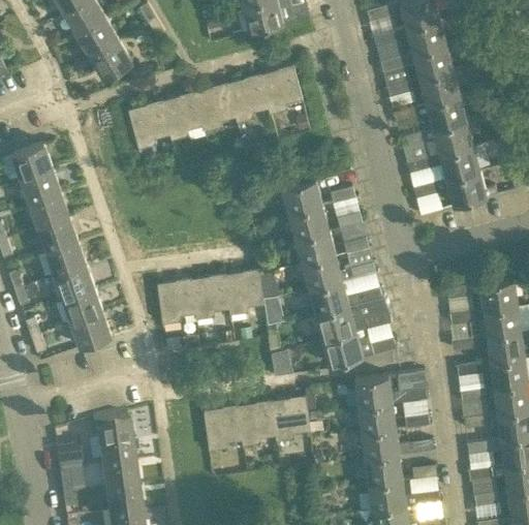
[(57,0),(65,13),(87,0),(57,0)]
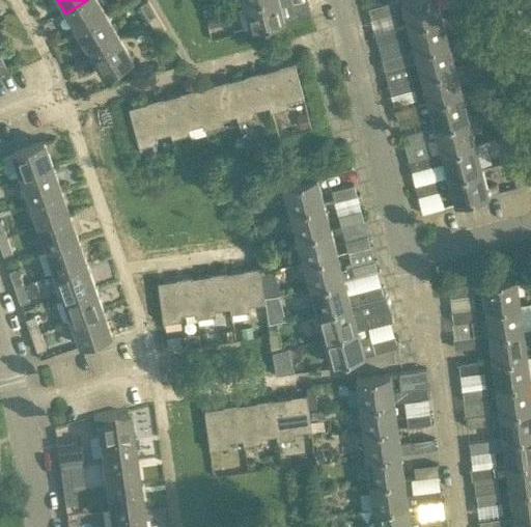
[(107,18),(95,0),(87,0),(65,14),(79,35),(107,18)]
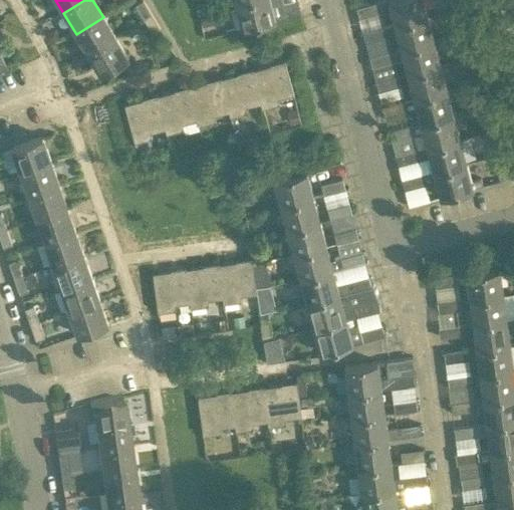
[(257,0),(236,6),(243,31),(299,16),(295,6),(279,12),(277,6),(274,5),(272,0),(257,0)]
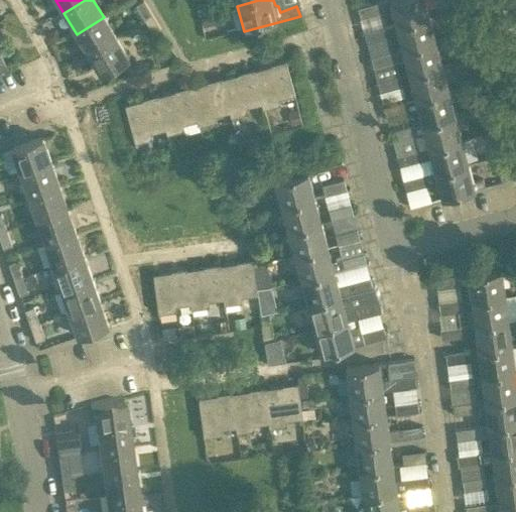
[(395,0),(389,2),(396,27),(429,18),(423,0),(395,0)]
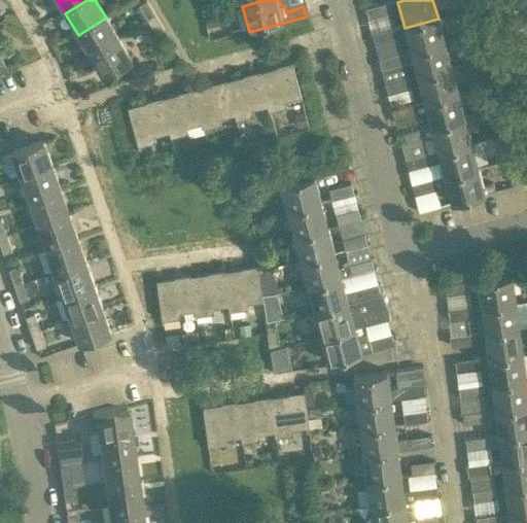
[(155,18),(146,3),(138,8),(147,23),(155,18)]
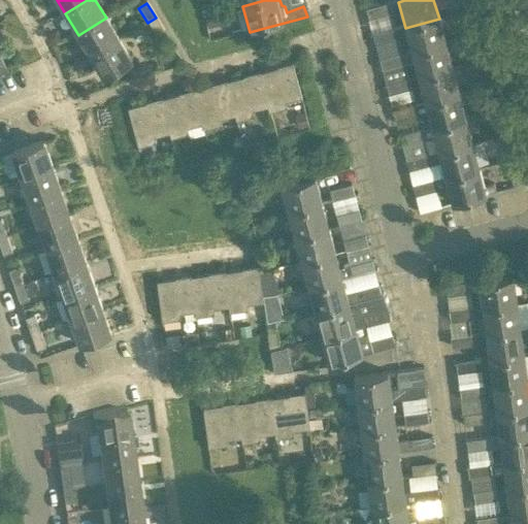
[(395,14),(392,4),(365,10),(368,22),(395,14)]
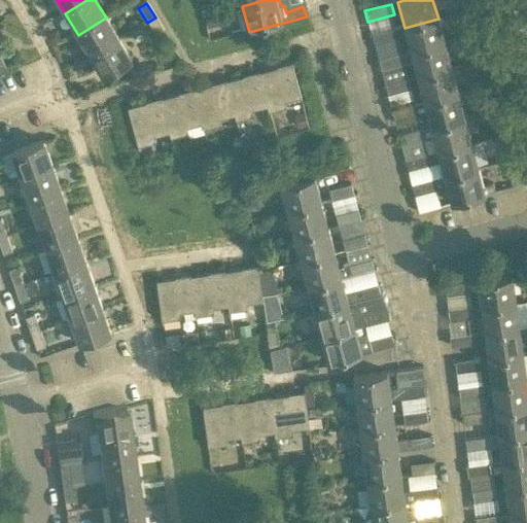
[(204,18),(207,29),(220,26),(217,14),(204,18)]
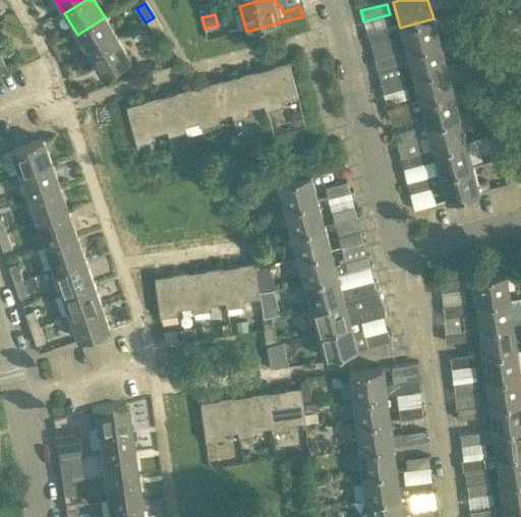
[(77,35),(90,55),(117,39),(105,17),(77,35)]
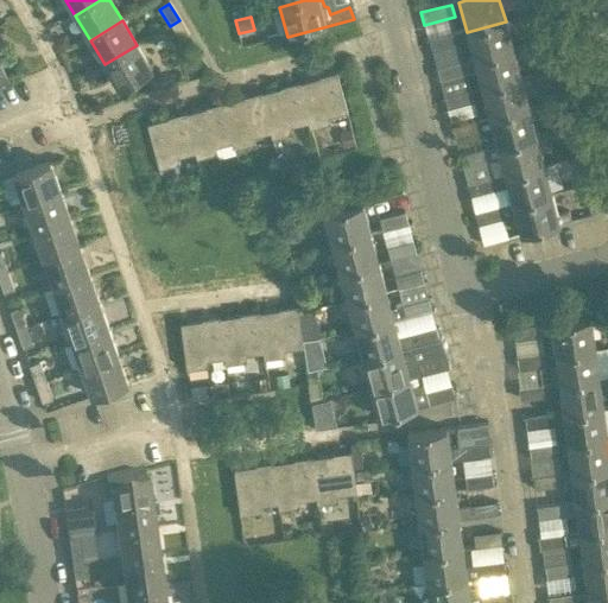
[(179,20),(170,26),(179,43),(189,38),(179,20)]
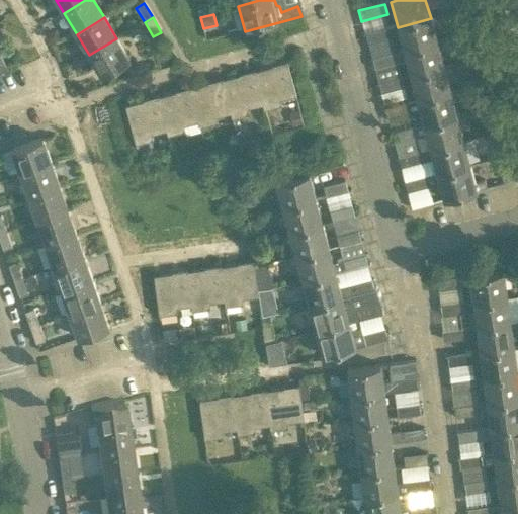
[(437,44),(431,18),(398,27),(404,52),(405,52),(437,44)]
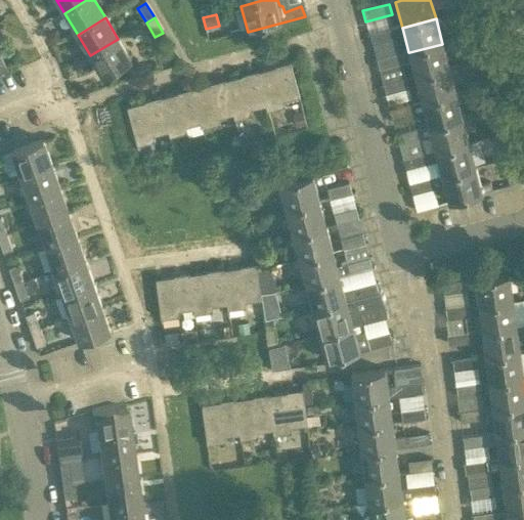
[(395,40),(392,30),(369,36),(373,46),(395,40)]
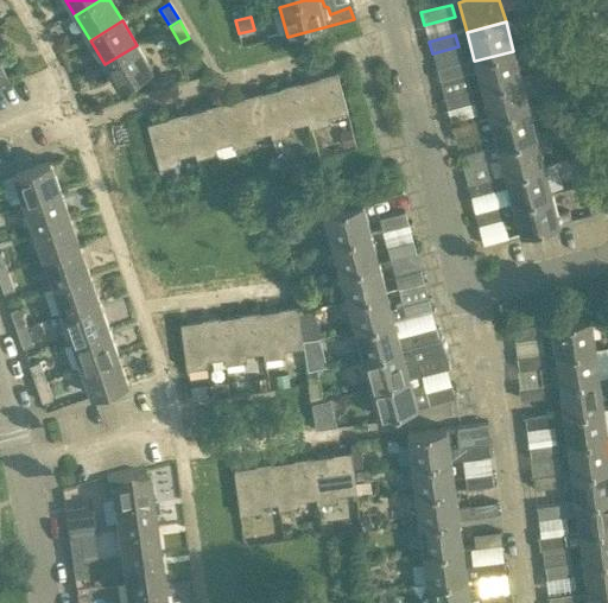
[(152,71),(137,45),(105,64),(120,90),(152,71)]
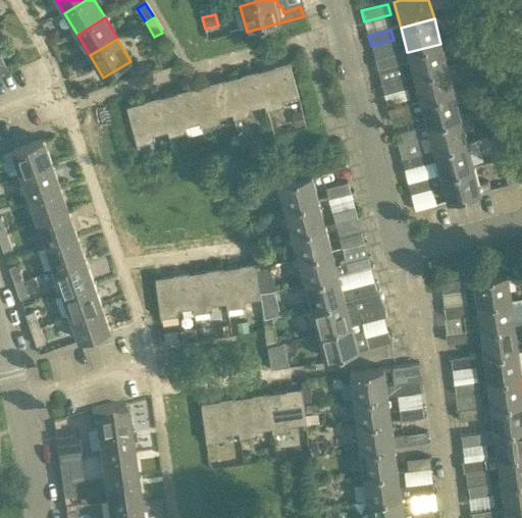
[(448,68),(440,44),(408,52),(407,52),(374,60),(377,71),(410,62),(414,78),(448,68)]
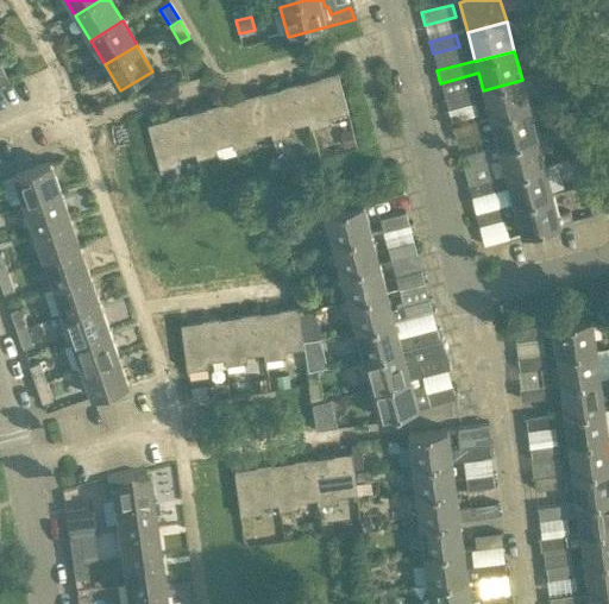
[(338,73),(299,83),(309,125),(311,131),(331,125),(330,119),(349,114),(338,73)]
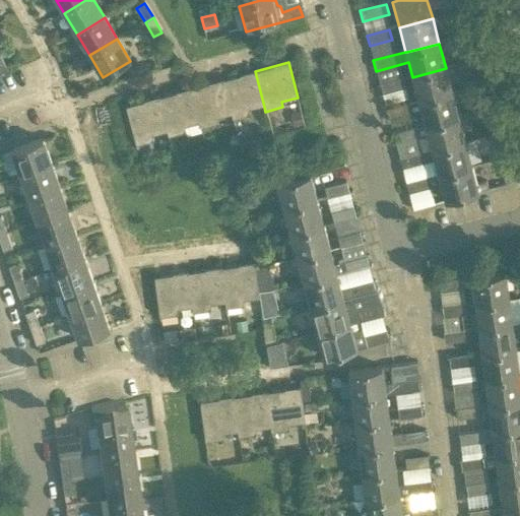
[(412,77),(418,102),(452,93),(446,68),(412,77)]
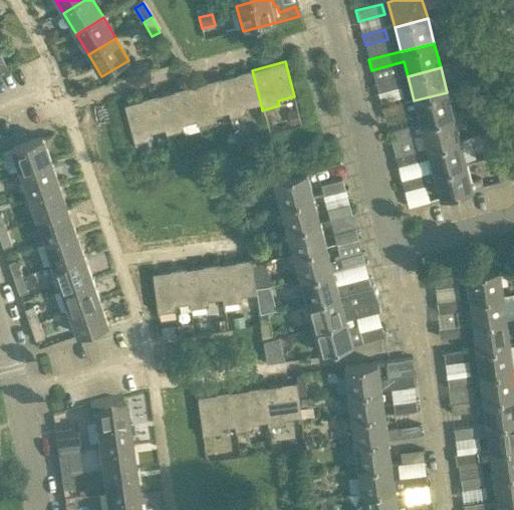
[(246,109),(261,105),(252,70),(220,78),(230,113),(229,113),(230,118),(247,113),(246,109)]
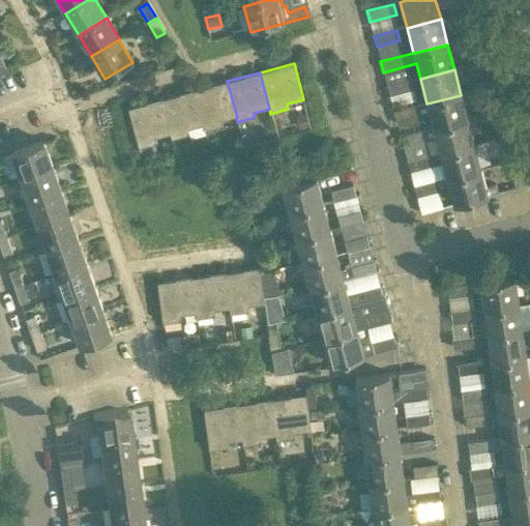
[(222,121),(236,117),(237,117),(227,81),(194,90),(204,126),(203,126),(204,130),(223,126),(222,121)]
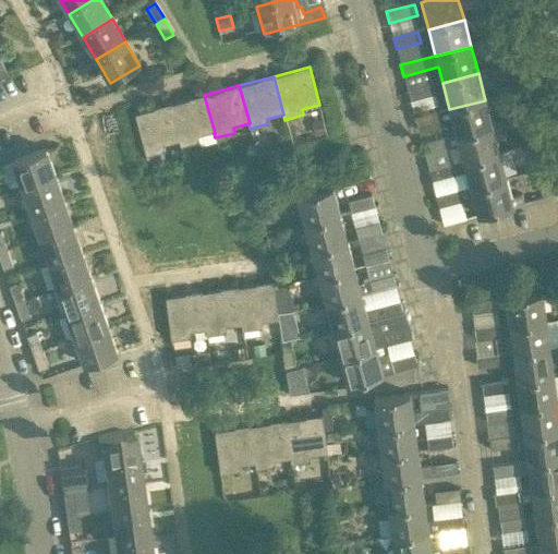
[(434,96),(432,85),(408,92),(410,103),(434,96)]
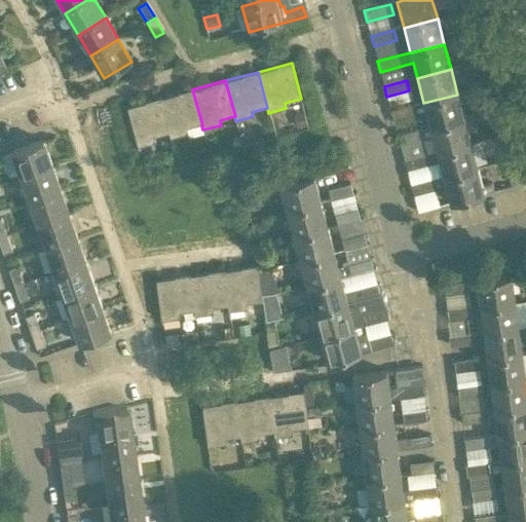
[(202,125),(192,89),(160,98),(170,134),(168,134),(171,139),(188,135),(187,129),(201,125),(202,125)]
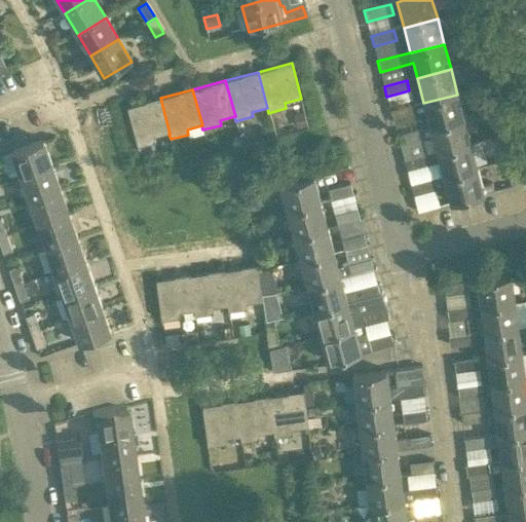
[(426,113),(430,127),(430,128),(464,119),(457,95),(423,103),(390,112),(393,122),(426,113)]
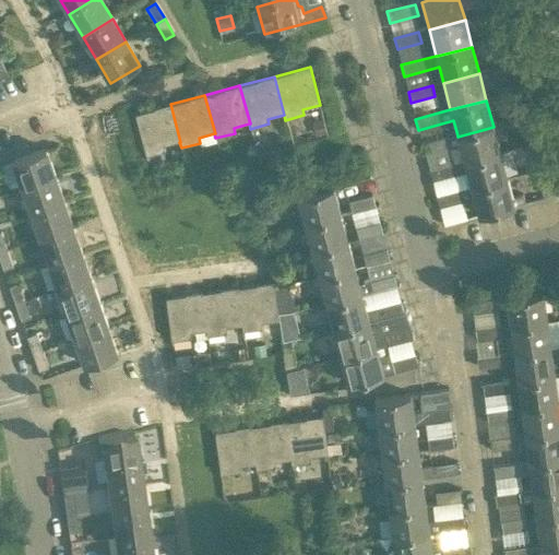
[(164,146),(179,142),(180,142),(170,104),(135,114),(146,156),(166,152),(164,146)]
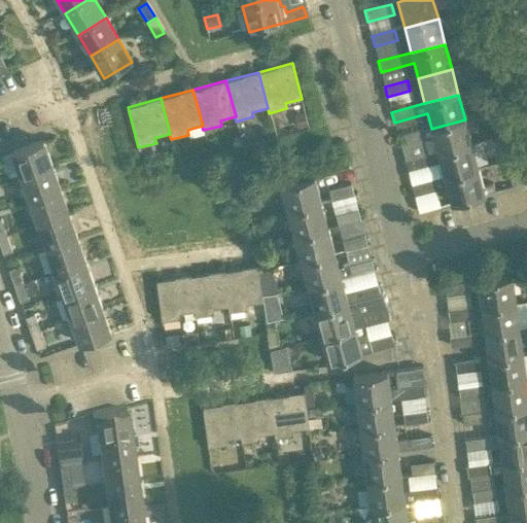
[(501,101),(486,105),(489,114),(503,111),(501,101)]
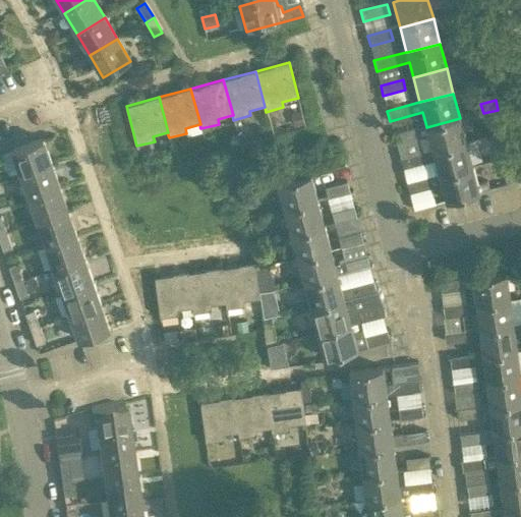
[(487,136),(504,132),(500,111),(483,114),(487,136)]
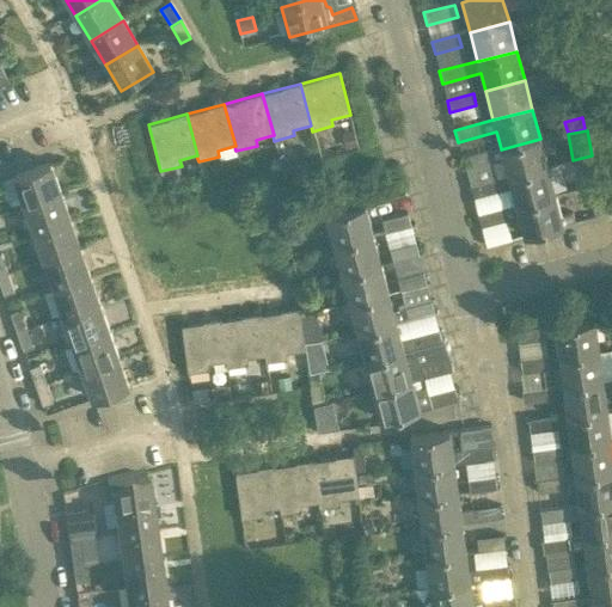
[(346,152),(356,149),(353,134),(342,138),(346,152)]
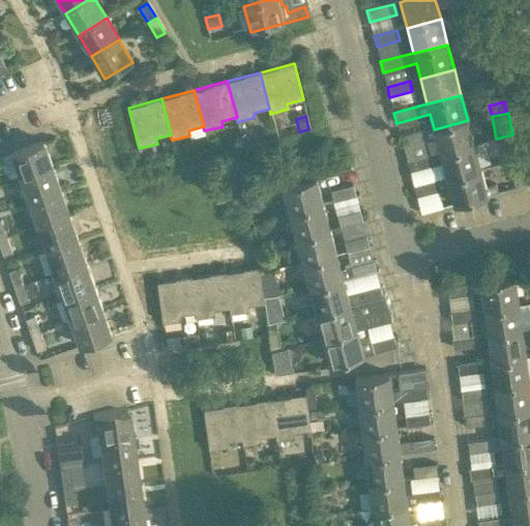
[(437,140),(440,153),(440,154),(474,146),(468,120),(434,129),(434,128),(400,138),(403,148),(437,140)]
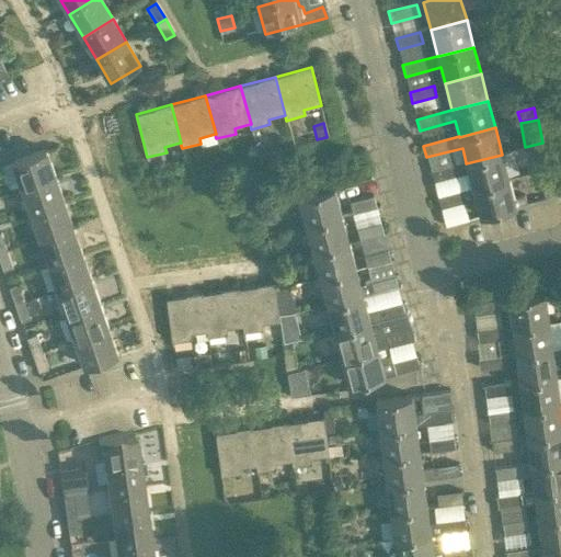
[(14,163),(23,190),(57,178),(48,151),(14,163)]
